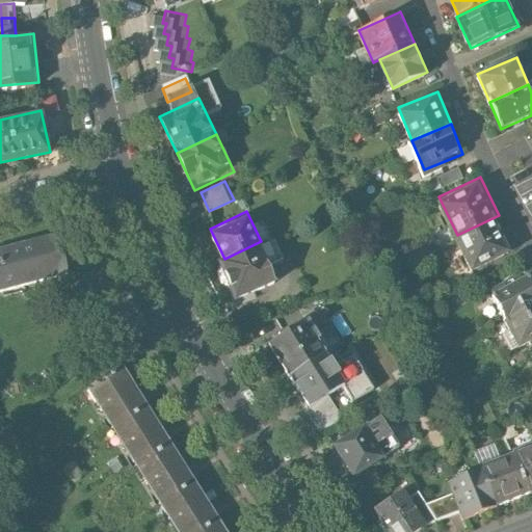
[(516,251),(499,215),(457,235),(474,271),(516,251)]
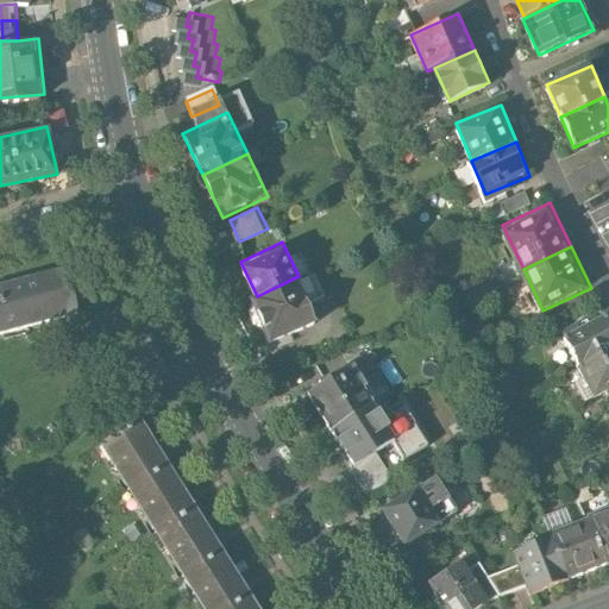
[(2,282),(0,282),(0,333),(79,309),(66,263),(2,282)]
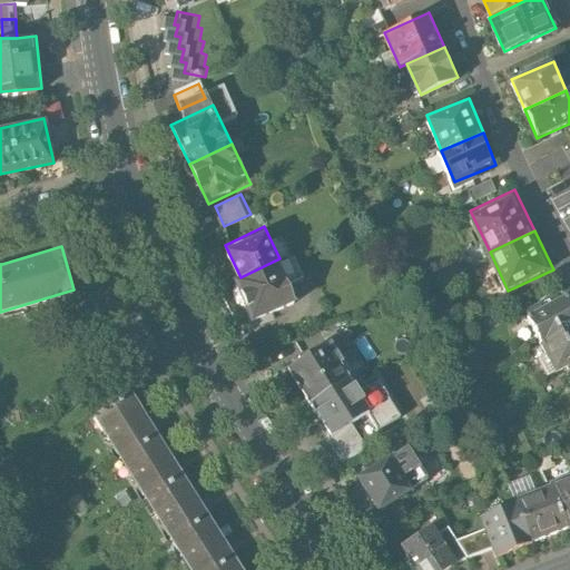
[(300,298),(279,258),(241,277),(237,279),(236,287),(252,322),(300,298)]
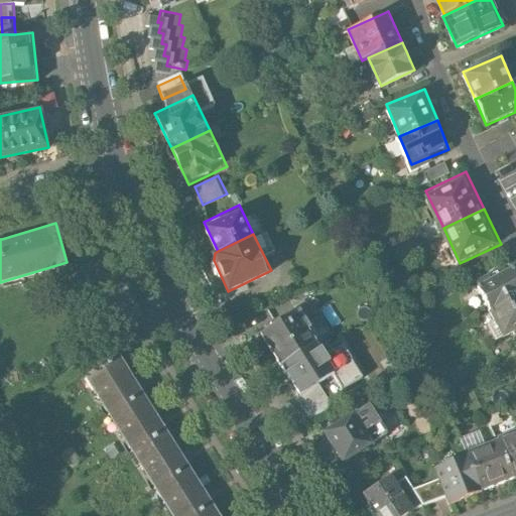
[(478,286),(491,310),(515,297),(515,268),(515,267),(478,286)]
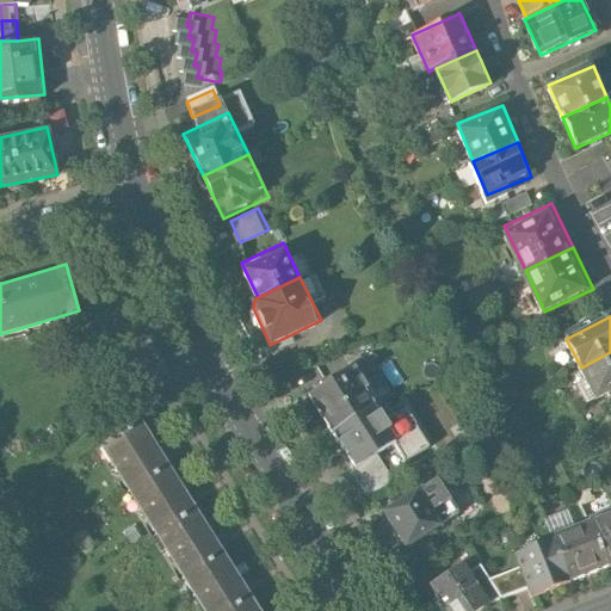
[(610,389),(610,352),(581,368),(597,397),(610,389)]
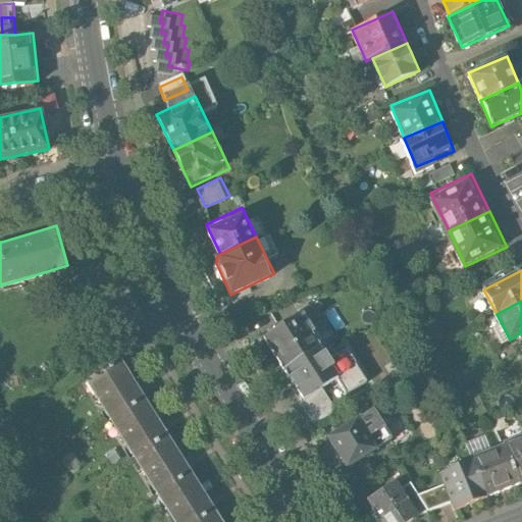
[(301,315),(263,340),(282,369),(320,346),(301,315)]
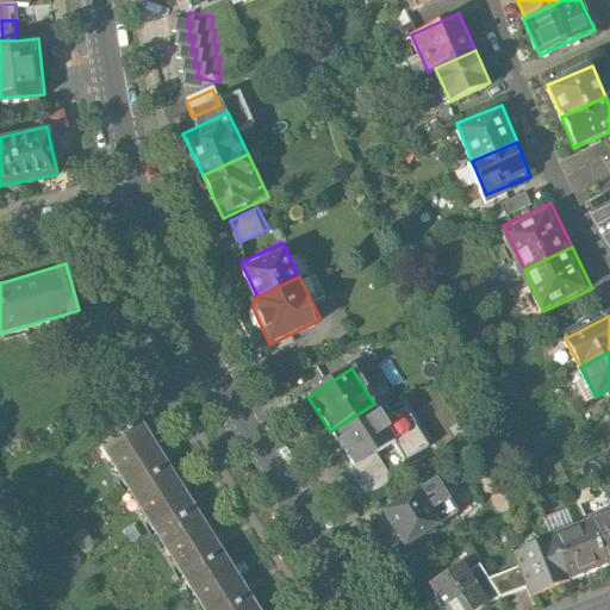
[(374,404),(330,431),(352,466),(396,439),(374,404)]
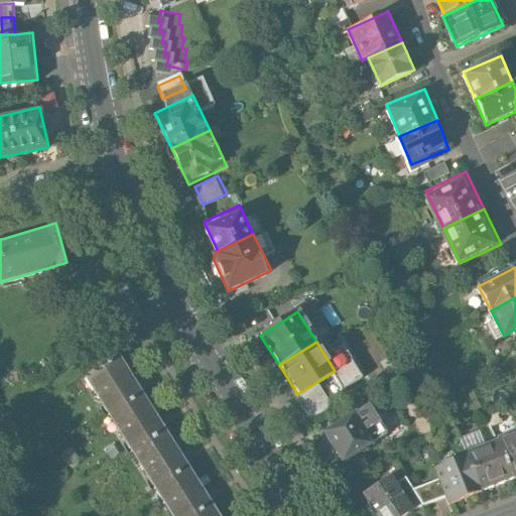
[(116,361),(84,381),(107,417),(139,396),(137,393),(116,361)]
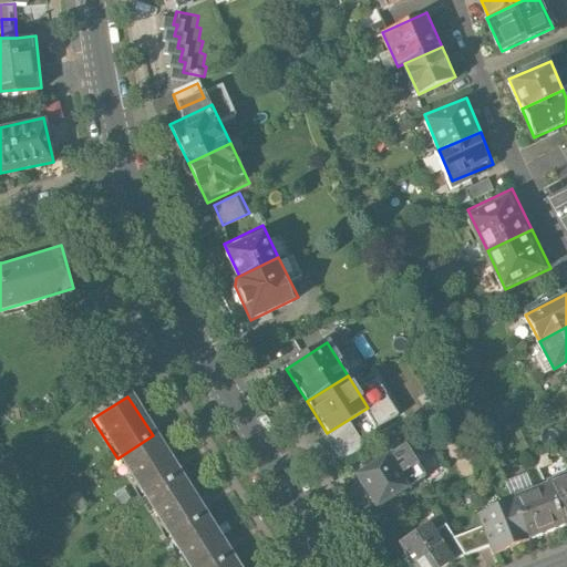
[(153,435),(117,459),(143,497),(178,474),(176,471),(153,435)]
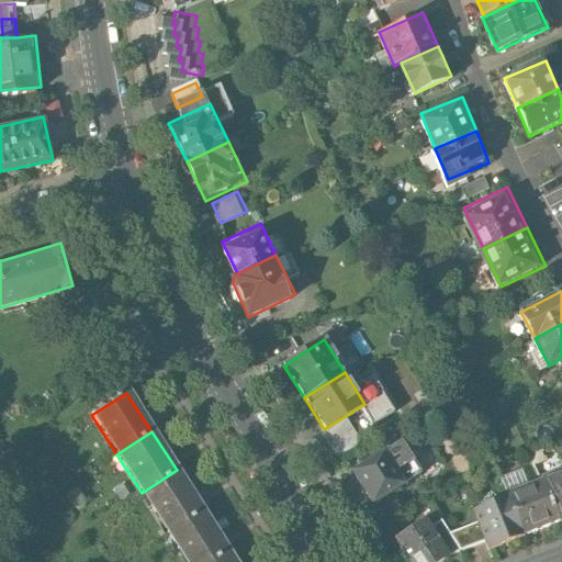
[(386,447),(349,469),(371,506),(407,485),(400,471),(414,462),(403,444),(390,451),(386,447)]
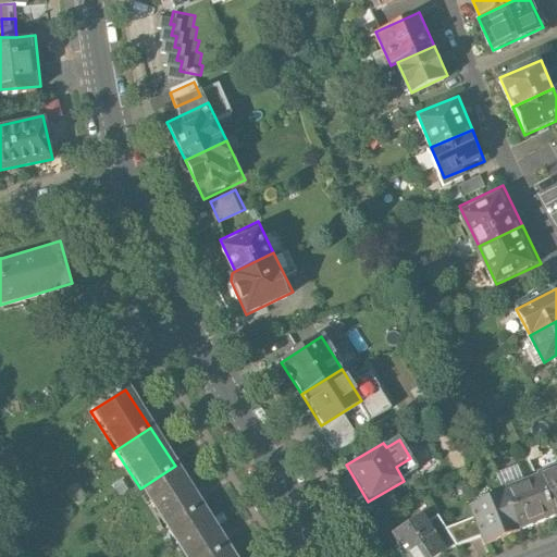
[(421,455),(407,465),(415,475),(429,466),(421,455)]
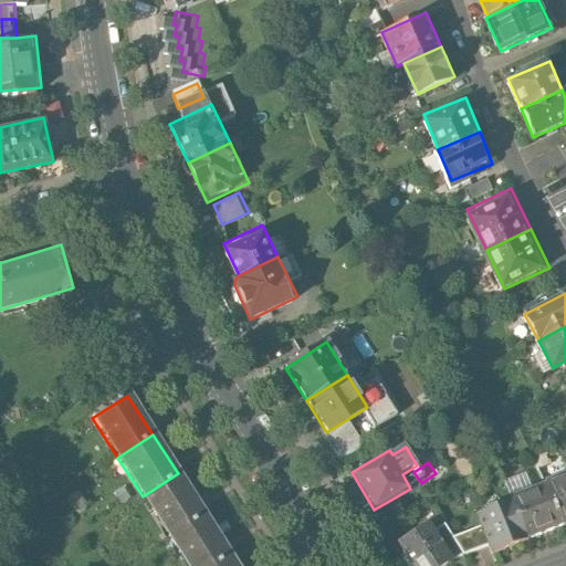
[(178,473),(143,496),(169,535),(203,512),(199,504),(178,473)]
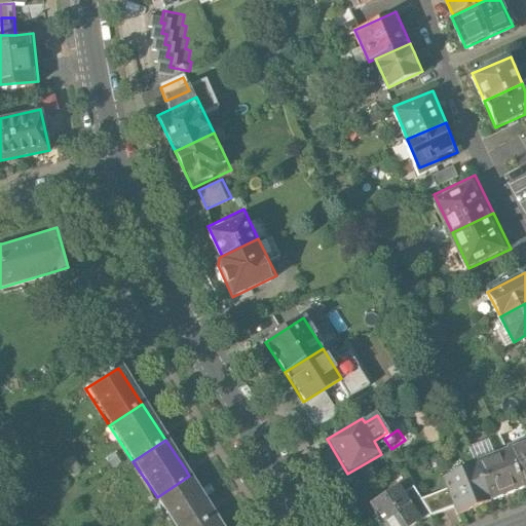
[(525,445),(512,450),(525,487),(525,486),(525,445)]
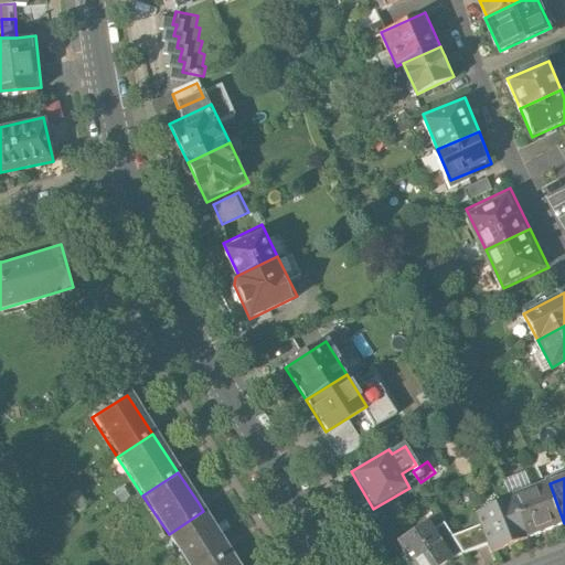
[(550,483),(512,497),(526,536),(564,523),(550,483)]
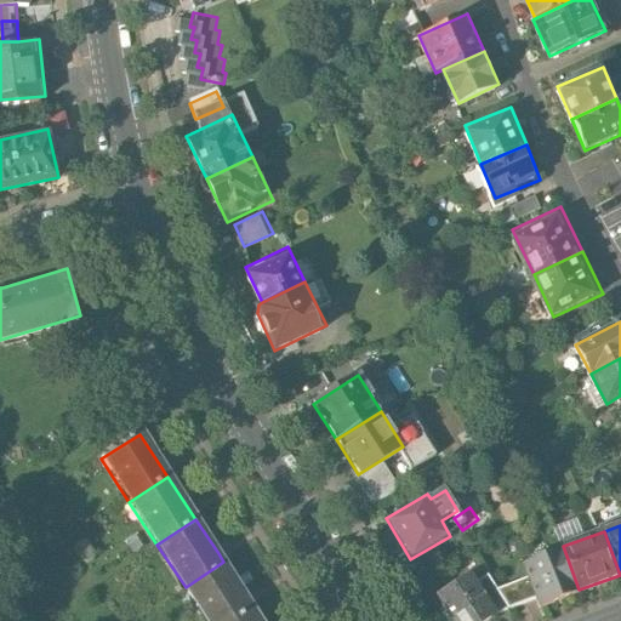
[(527,576),(494,590),(505,608),(534,596),(537,605),(579,590),(563,546),(520,562),(527,576)]
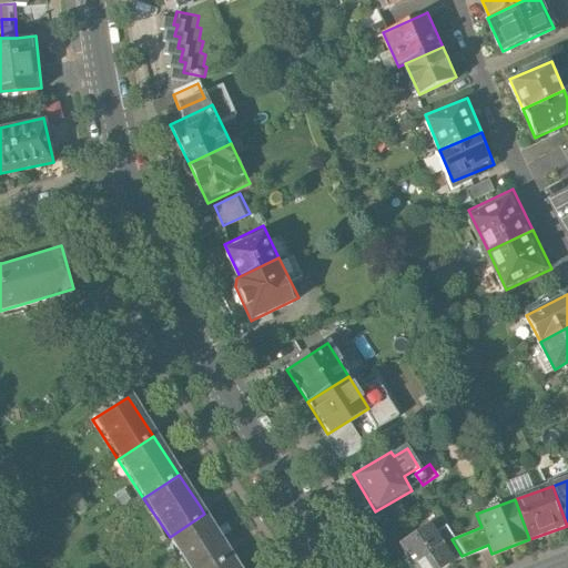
[(204,514),(170,537),(190,567),(206,567),(231,553),(225,545),(204,514)]
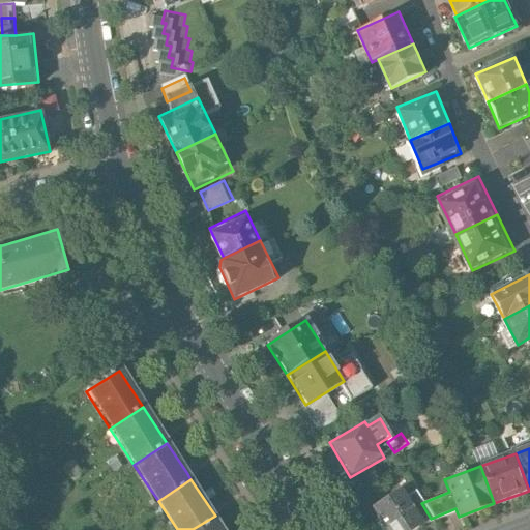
[(411,529),(431,519),(421,503),(409,483),(373,506),(387,529),(411,529)]
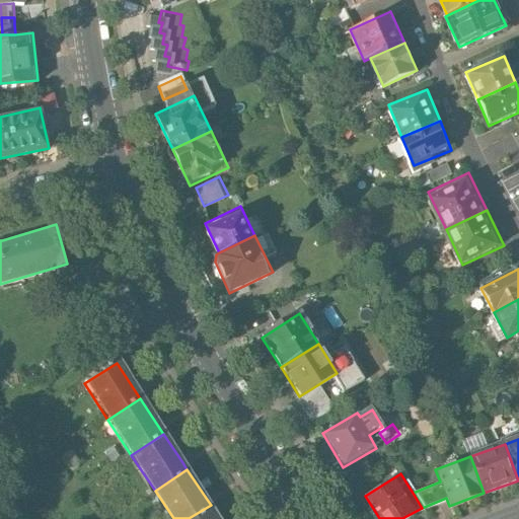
[(219,518),(211,505),(189,518),(219,518)]
